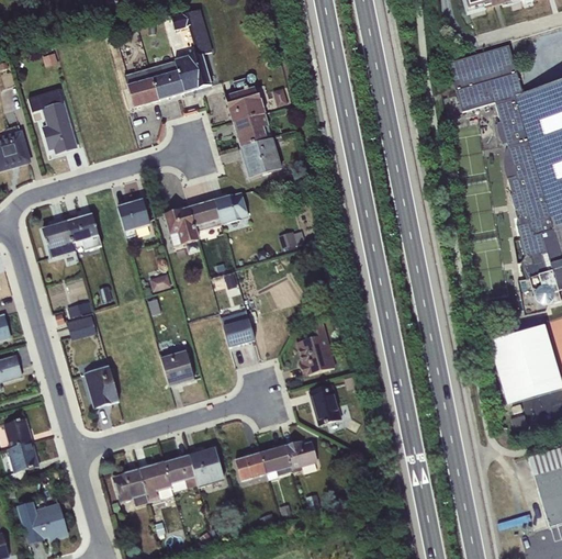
[(175,59),(184,90),(211,82),(202,53),(212,49),(200,8),(171,15),(175,29),(188,24),(195,53),(175,59)]
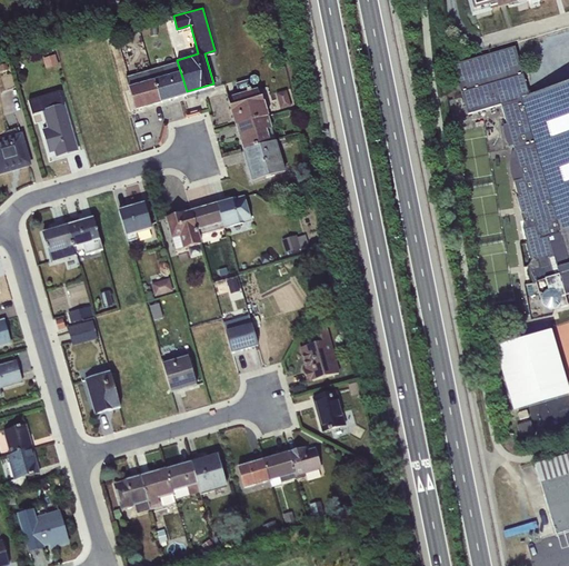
[(522,95),(529,92),(515,45),(453,62),(468,112),(501,102),(507,121),(512,144),(513,147),(522,177),(513,179),(518,194),(517,195),(521,211),(525,210),(526,217),(523,221),(523,225),(522,225),(527,239),(526,240),(531,258),(528,264),(535,280),(553,274),(550,264),(556,262),(548,235),(560,230),(522,95)]
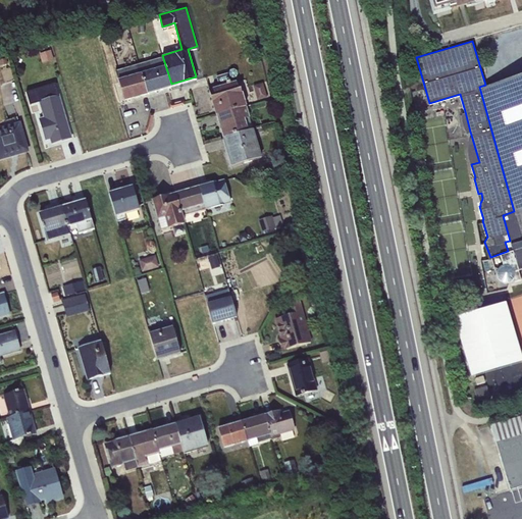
[(51,48),(39,51),(42,61),(53,58),(51,48)]
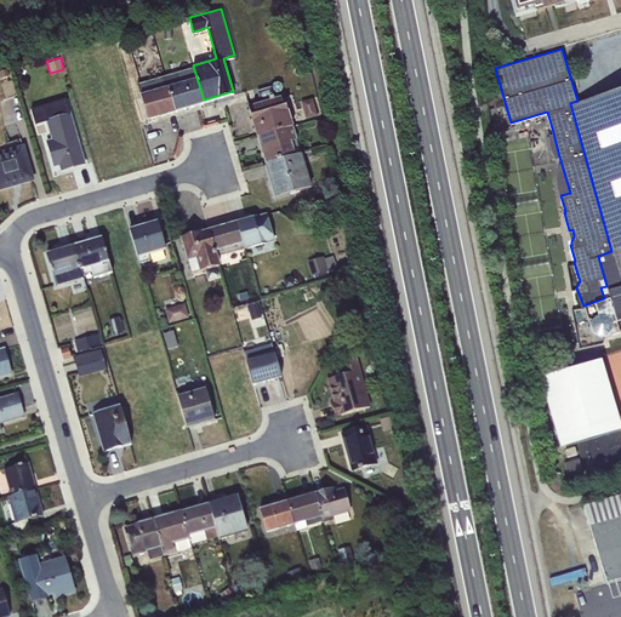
[(193,66),(165,73),(176,108),(204,100),(193,66)]
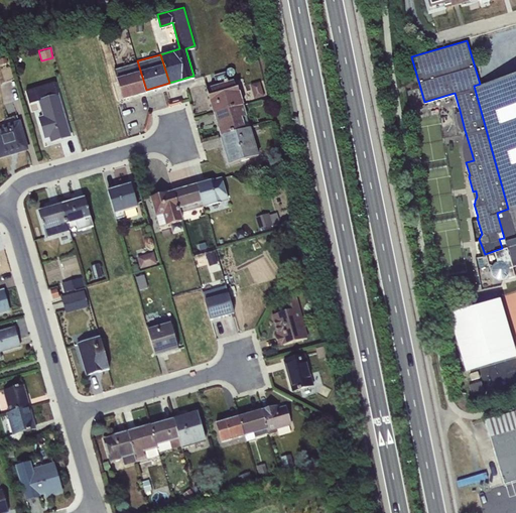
[(146,90),(137,60),(114,68),(123,97),(146,90)]
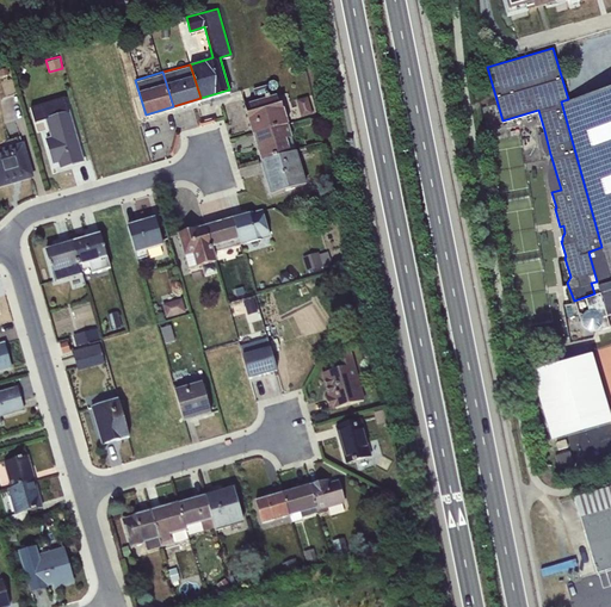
[(253,131),(288,122),(273,81),(254,87),(257,99),(245,103),(253,131)]
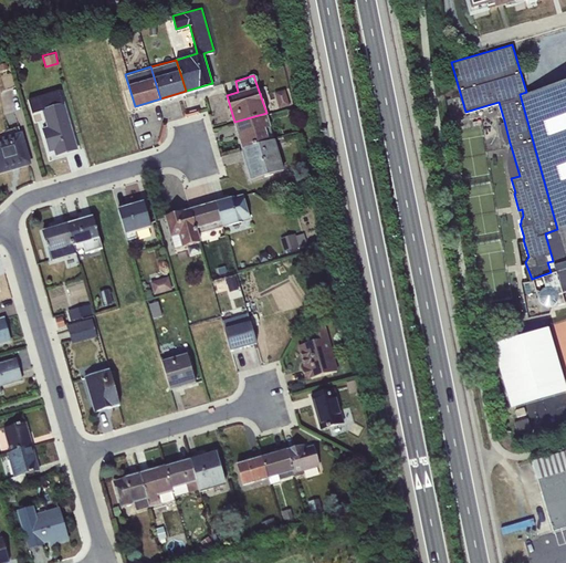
[(565,80),(526,92),(520,94),(557,229),(545,233),(553,261),(554,262),(556,271),(562,291),(565,289),(565,80)]
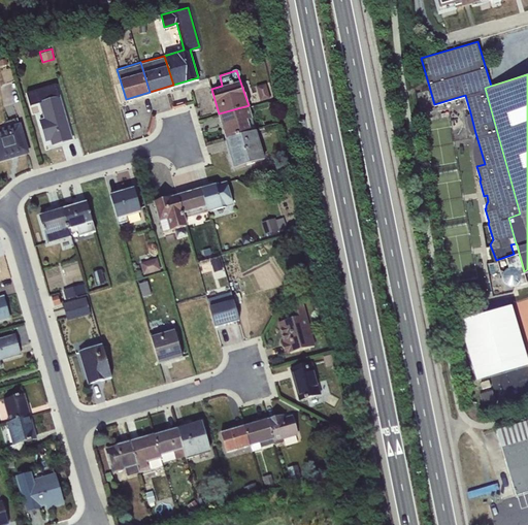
[(56,81),(36,88),(40,101),(44,117),(39,118),(45,139),(51,137),(53,142),(72,137),(56,81)]
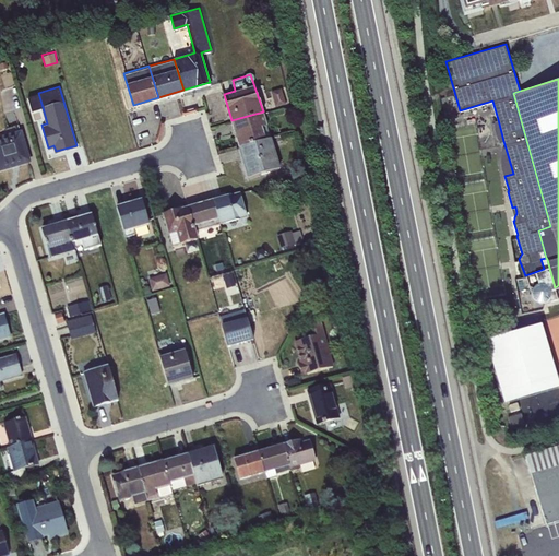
[(281,86),(272,89),(276,105),(285,102),(281,86)]
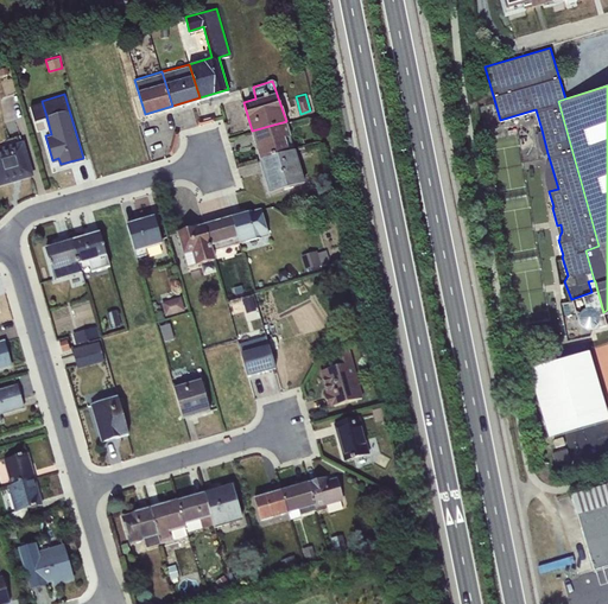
[(35,119),(46,116),(42,101),(30,105),(35,119)]
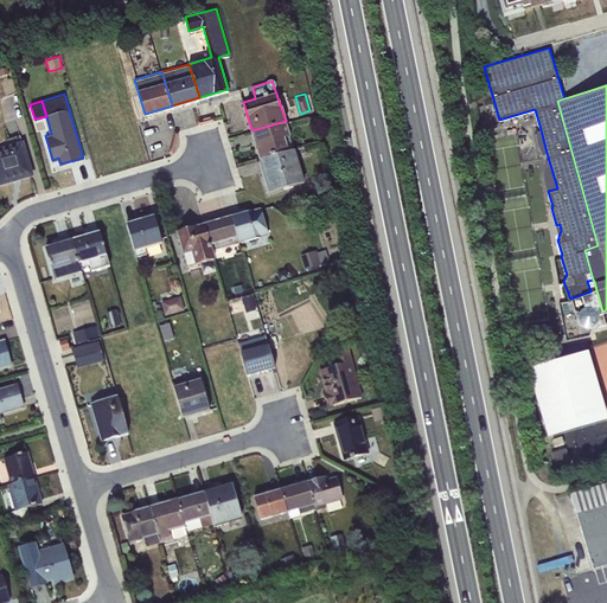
[(286,121),(251,130),(260,158),(294,147),(286,121)]
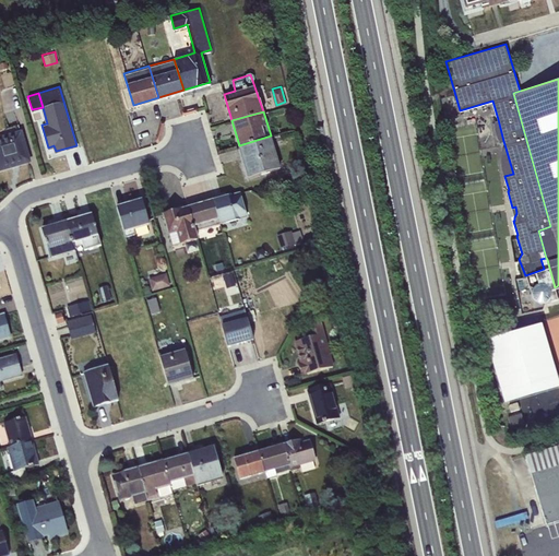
[(495,120),(495,127),(496,134),(501,142),(503,141),(498,119),(495,120)]
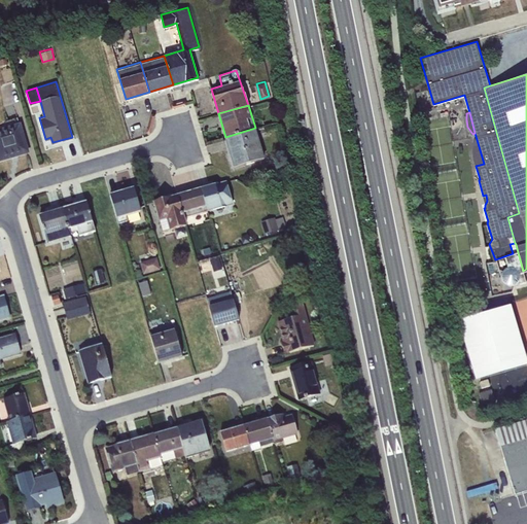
[(19,120),(0,126),(0,158),(28,149),(19,120)]
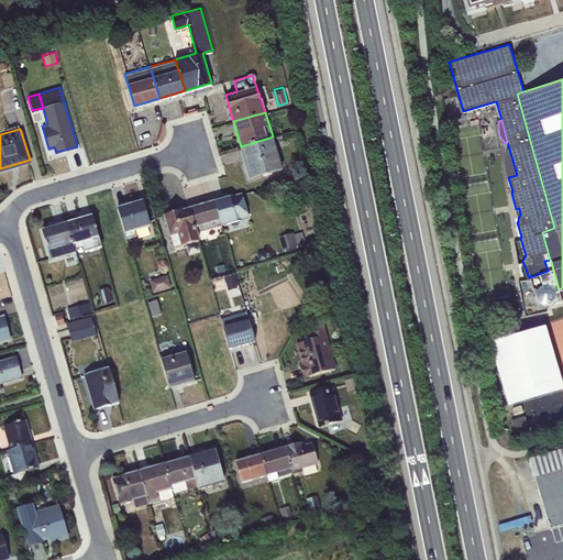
[(273,136),(241,146),(250,177),(283,167),(273,136)]
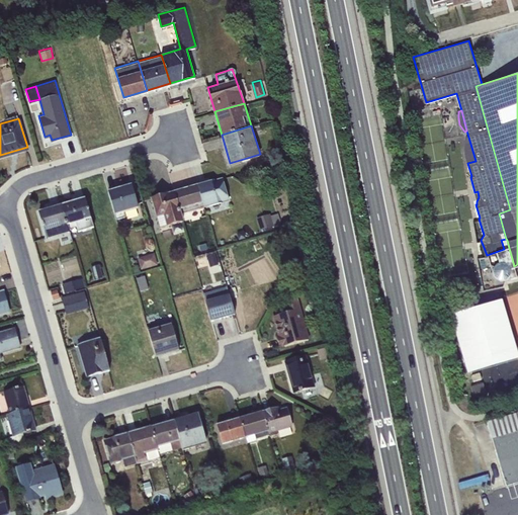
[(464,142),(464,147),(465,155),(467,163),(476,161),(467,134),(466,136),(464,142)]
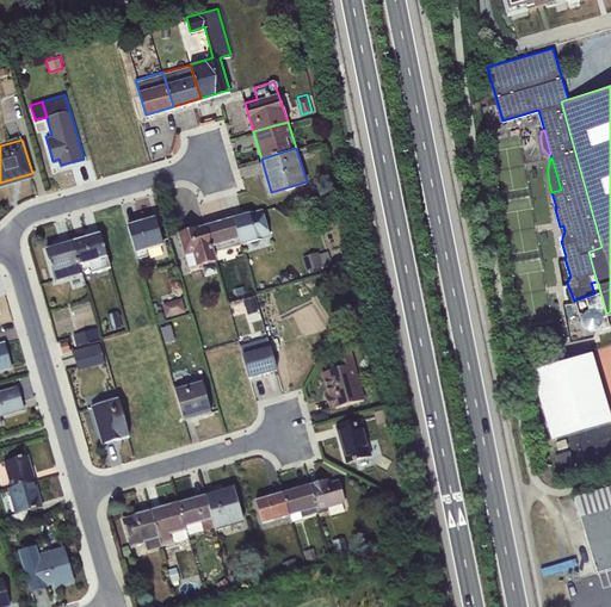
[(261,208),(233,216),(240,242),(270,234),(261,208)]
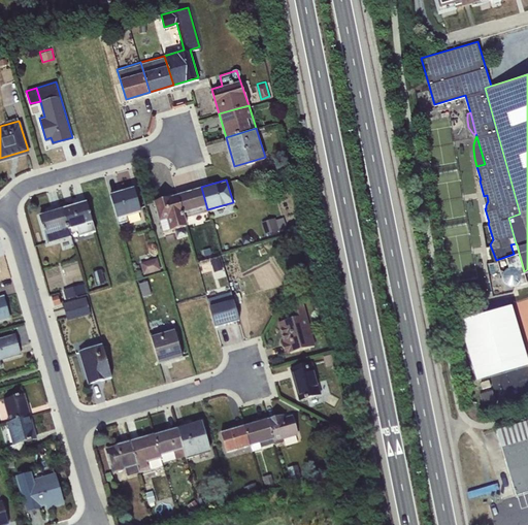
[(134,187),(110,193),(119,222),(128,219),(127,215),(140,210),(134,187)]
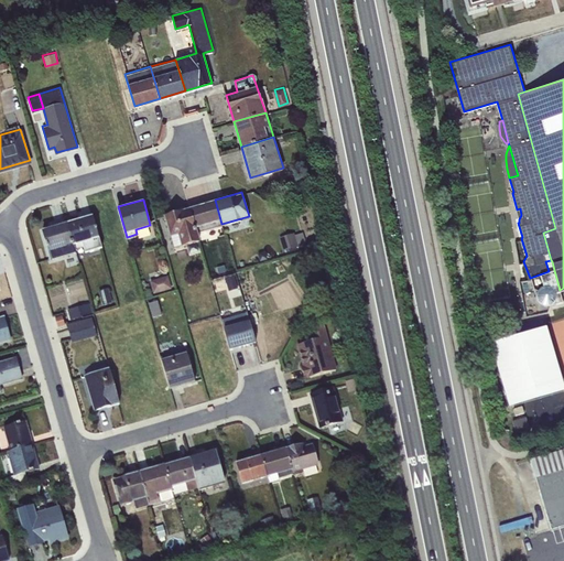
[(215,200),(190,207),(196,230),(221,224),(215,200)]
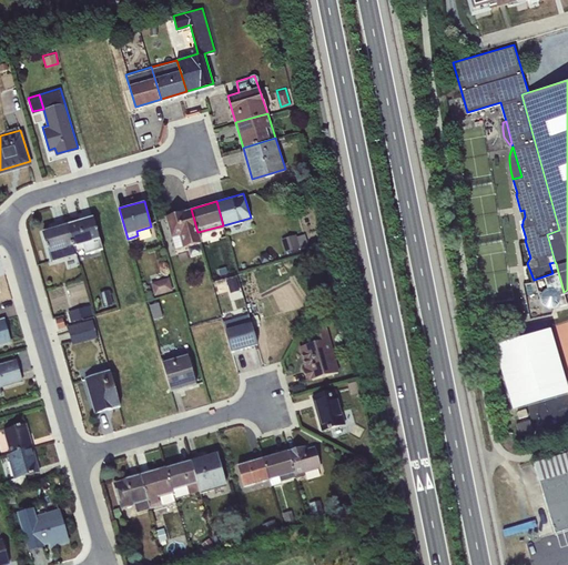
[(198,232),(191,209),(165,215),(175,248),(201,242),(198,232)]
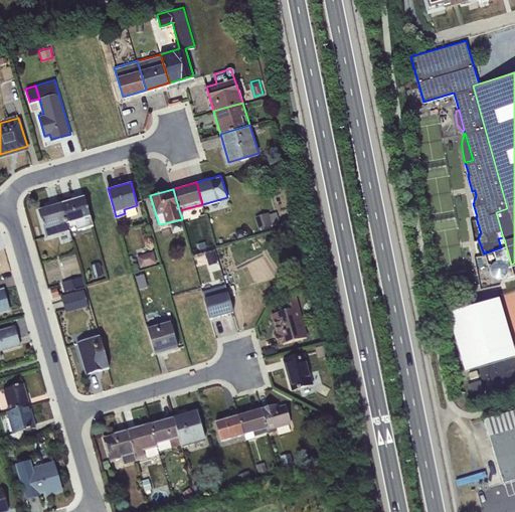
[(84,195),(61,202),(67,222),(75,219),(77,228),(93,224),(84,195)]
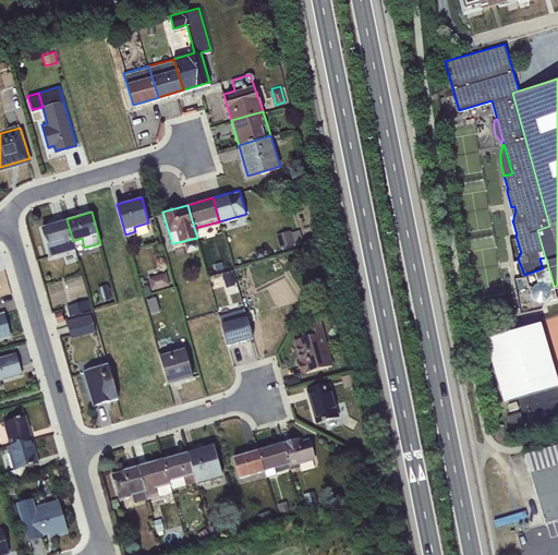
[(73,241),(67,219),(41,226),(50,255),(74,248),(73,241)]
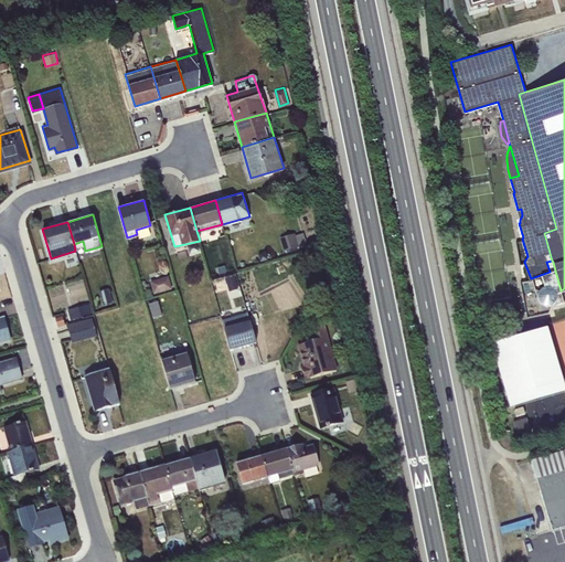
[(304,231),(279,235),(284,248),(287,247),(288,250),(307,244),(304,231)]
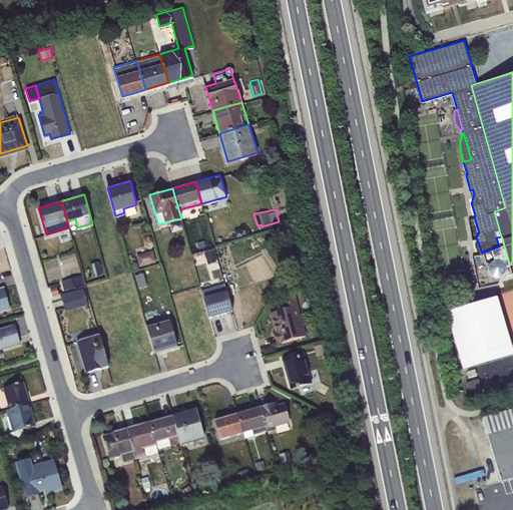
[(504,245),(499,246),(482,252),(486,263),(489,263),(488,265),(487,268),(488,271),(489,273),(490,275),(493,277),(496,277),(499,277),(512,273),(509,264),(504,245)]
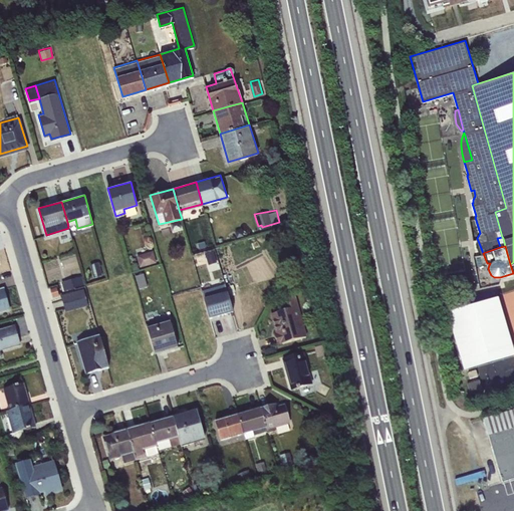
[(213,248),(205,251),(208,263),(217,260),(213,248)]
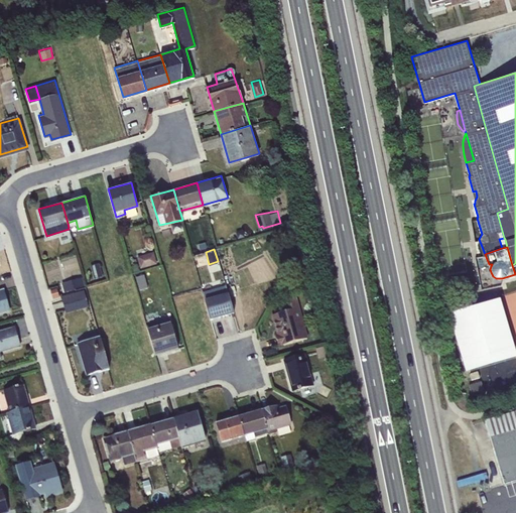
[(153,250),(136,255),(140,267),(157,262),(153,250)]
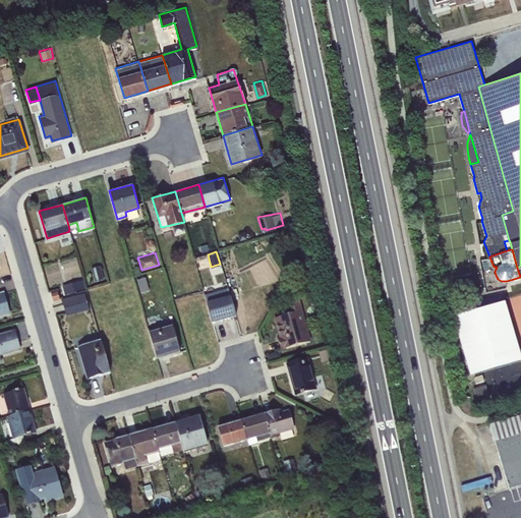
[(100,264),(91,266),(95,279),(104,277),(100,264)]
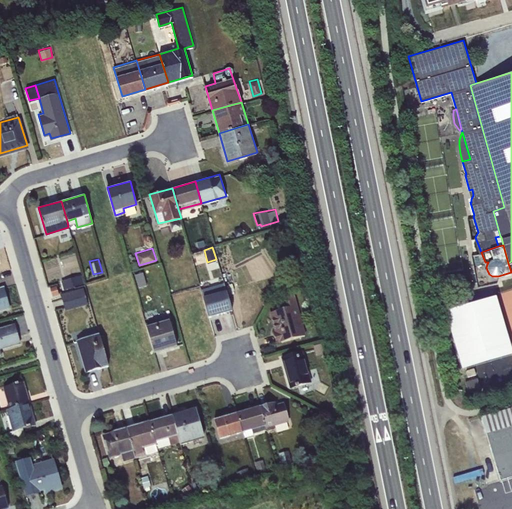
[(143,271),(135,273),(139,286),(146,284),(143,271)]
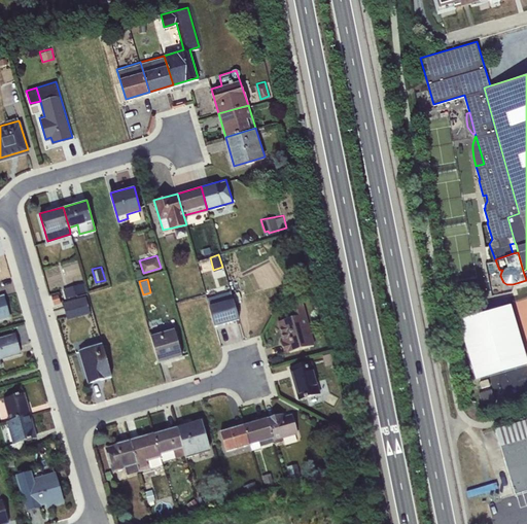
[(83,281),(63,287),(66,297),(85,290),(83,281)]
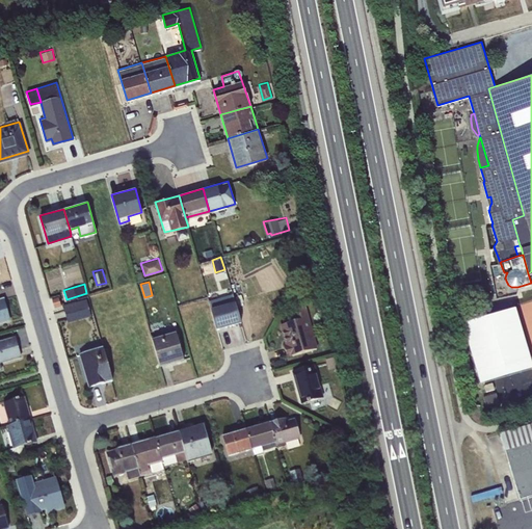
[(233,292),(209,299),(217,327),(241,321),(233,292)]
